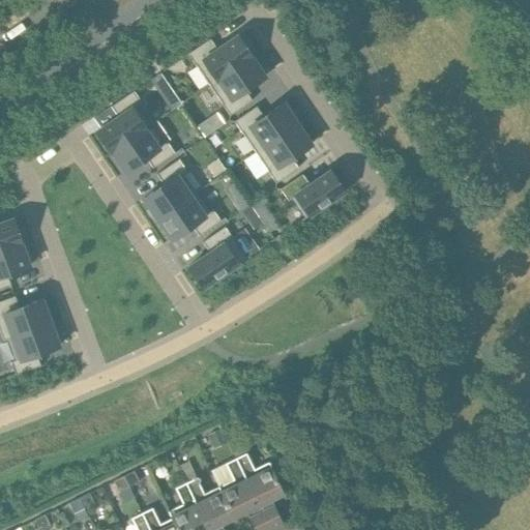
[(210,38),(187,53),(209,85),(252,56),(253,56),(238,35),(217,49),(210,38)]
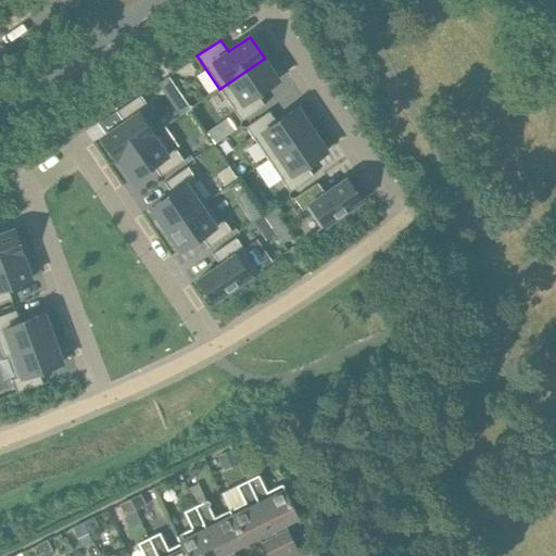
[(264,59),(219,89),(220,91),(241,121),(264,105),(257,95),(278,79),(277,77),(278,76),(272,66),(269,67),(265,61),(264,59)]
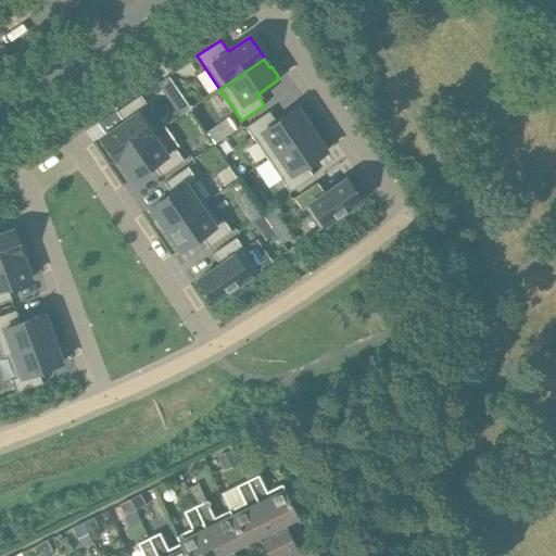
[(169,76),(158,84),(179,115),(191,108),(169,76)]
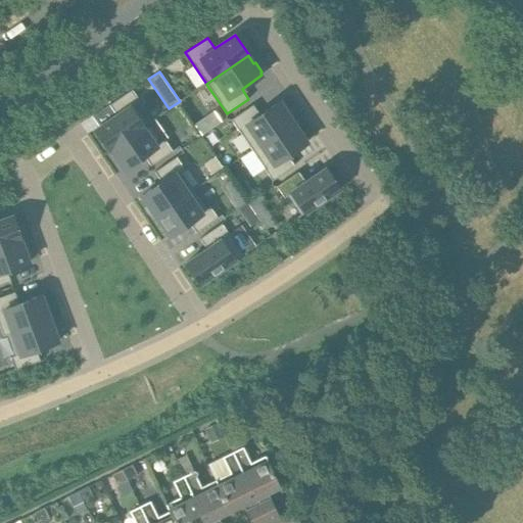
[(131,90),(109,104),(116,114),(96,129),(111,151),(145,129),(131,107),(139,101),(131,90)]
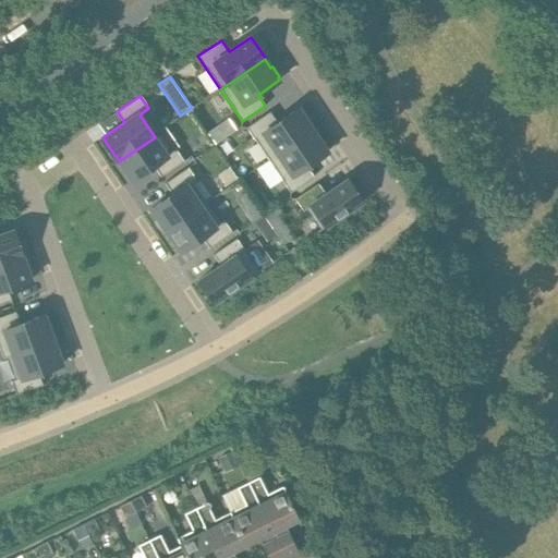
[(269,111),(246,128),(268,160),(313,130),(307,121),(308,120),(302,109),(300,110),(299,108),(277,122),(269,111)]
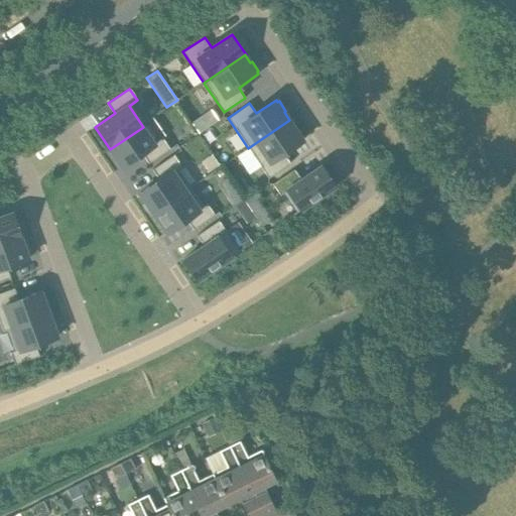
[(199,118),(191,122),(200,133),(206,129),(199,118)]
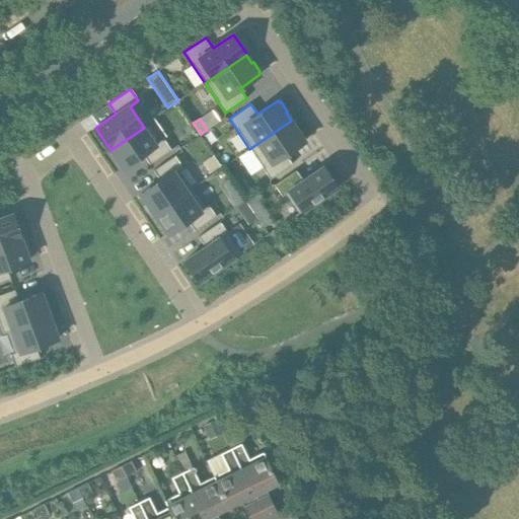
[(291,121),(249,149),(251,150),(271,178),(292,164),(285,154),(305,141),(293,123),(291,121)]
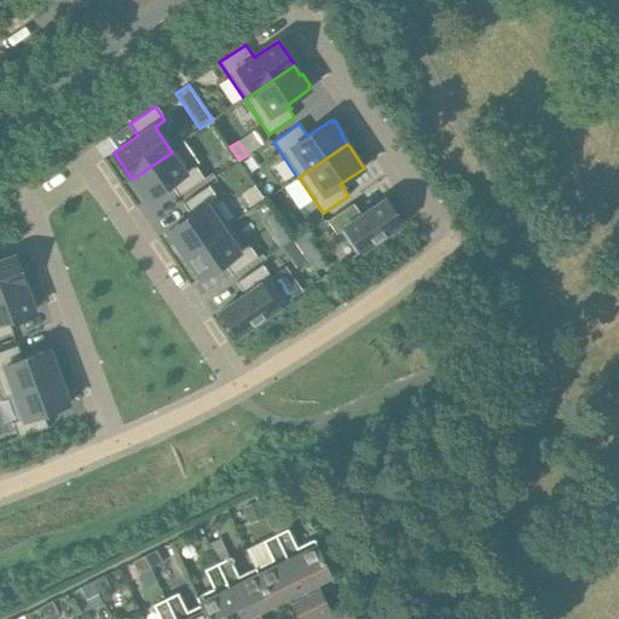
[(172,152),(132,179),(137,186),(136,187),(143,198),(144,197),(146,200),(171,184),(178,196),(204,178),(195,165),(185,171),(172,152)]
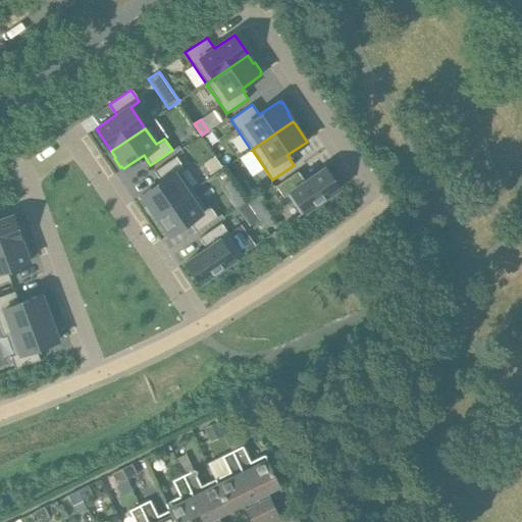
[(156,217),(194,192),(179,170),(184,168),(175,156),(154,171),(161,181),(141,195),(156,217)]
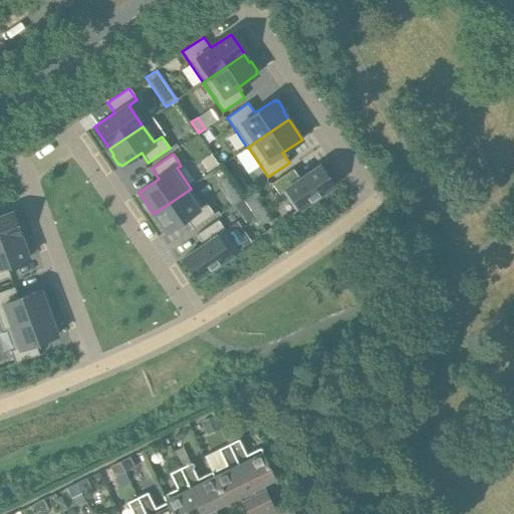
[(319,165),(300,179),(293,169),(271,183),(279,194),(283,192),(296,211),(333,186),(319,165)]
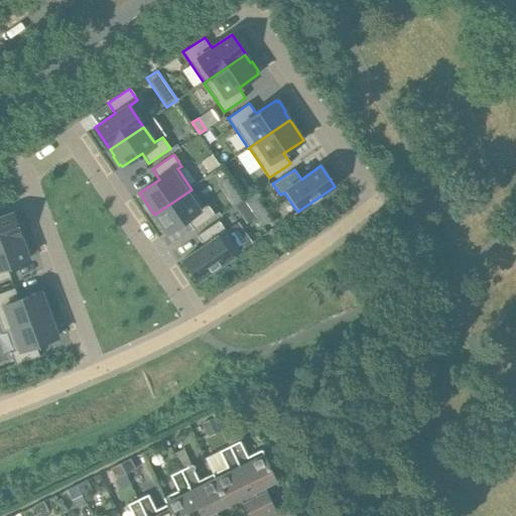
[(237,187),(226,196),(233,206),(244,199),(237,187)]
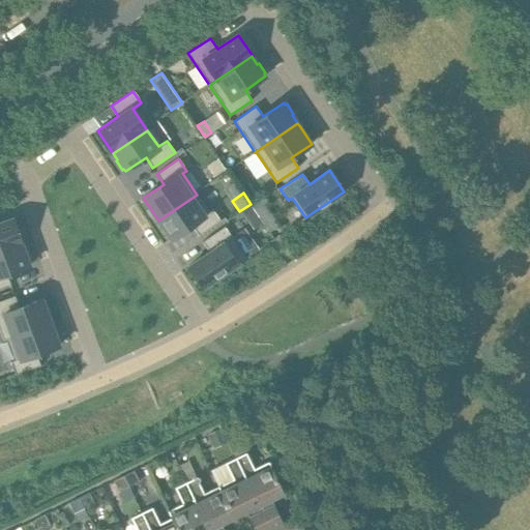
[(197,195),(158,221),(171,239),(192,225),(199,235),(221,221),(212,209),(208,211),(197,195)]
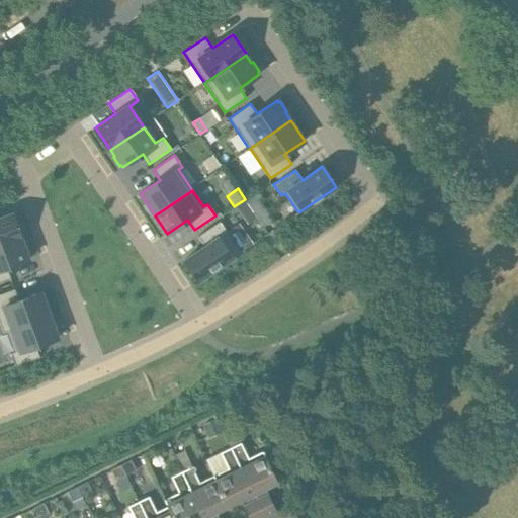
[(263,205),(253,211),(264,227),(273,221),(263,205)]
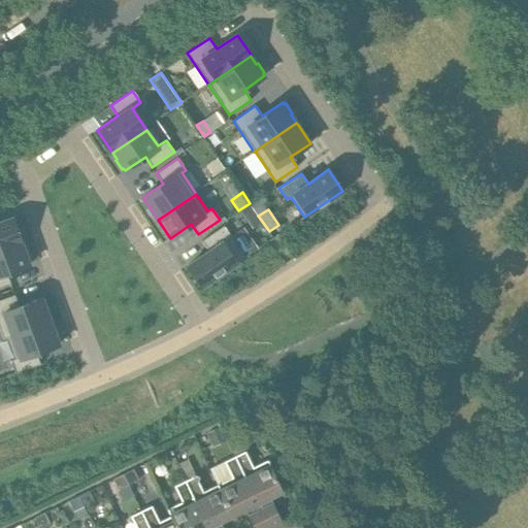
[(0,249),(22,240),(12,218),(0,222),(0,249)]
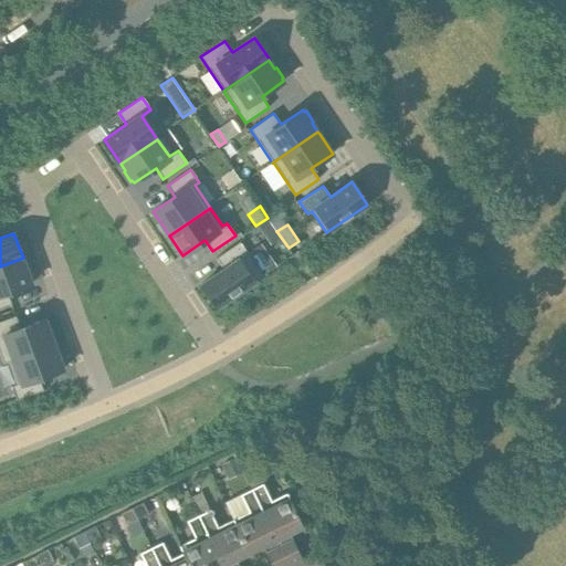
[(223,269),(202,284),(218,306),(263,275),(240,242),(216,258),(223,269)]
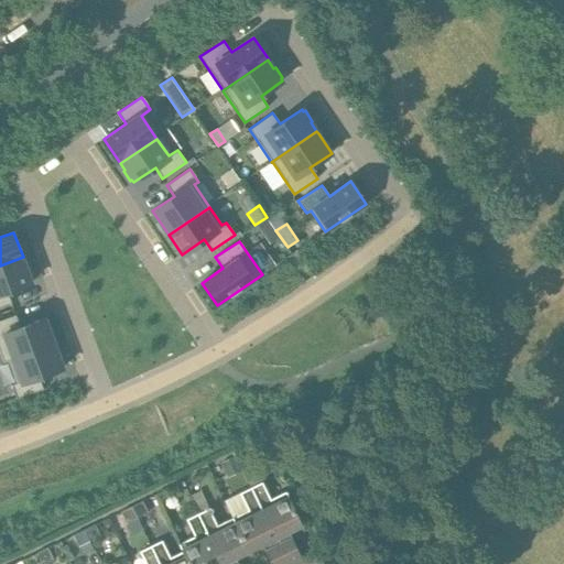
[(23,257),(0,266),(0,307),(11,303),(7,291),(31,282),(31,279),(32,279),(28,267),(26,267),(22,258),(23,257)]
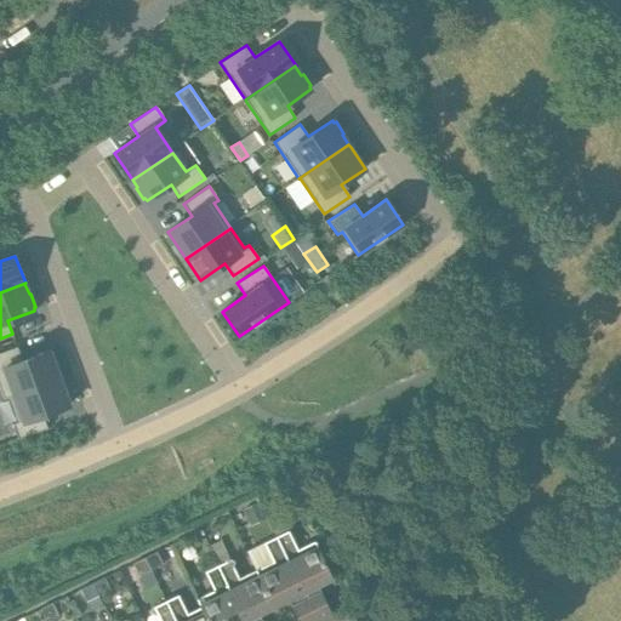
[(60,377),(50,351),(22,360),(17,346),(0,352),(0,389),(3,398),(60,377)]
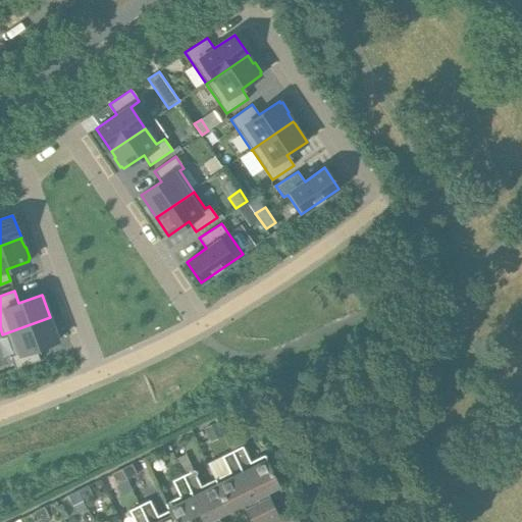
[(2,334),(3,335),(7,333),(15,355),(10,356),(15,369),(40,360),(36,349),(58,340),(57,337),(59,337),(55,326),(53,326),(50,317),(2,334)]
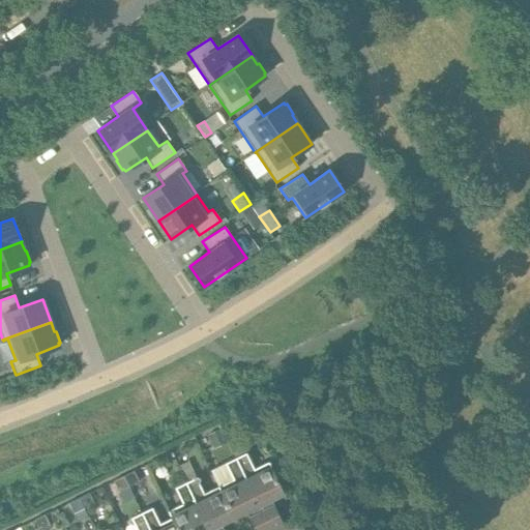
[(208,435),(212,444),(226,437),(222,428),(208,435)]
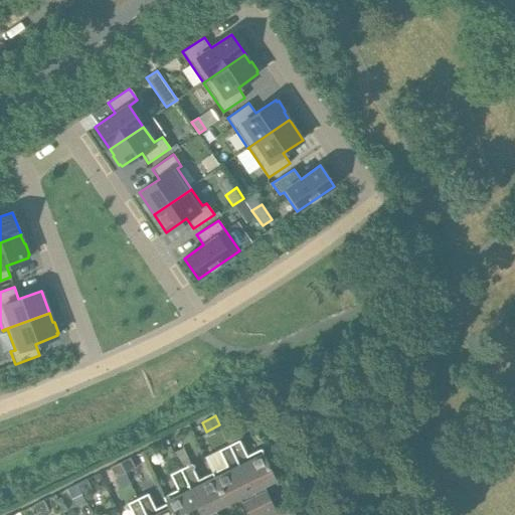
[(239,439),(229,444),(263,514),(273,514),(278,513),(264,485),(277,478),(262,447),(246,454),(239,439)]
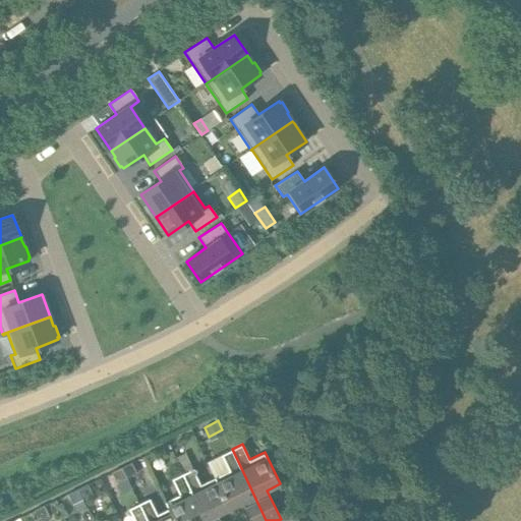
[(266,520),(232,449),(221,454),(229,469),(215,476),(230,508),(242,502),(251,520),(266,520)]
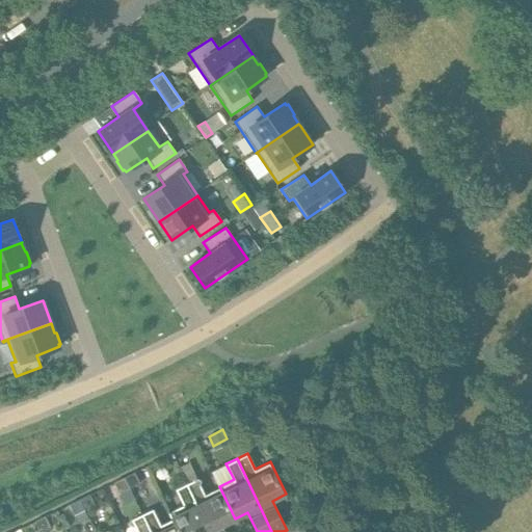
[(135,471),(124,476),(129,486),(139,481),(135,471)]
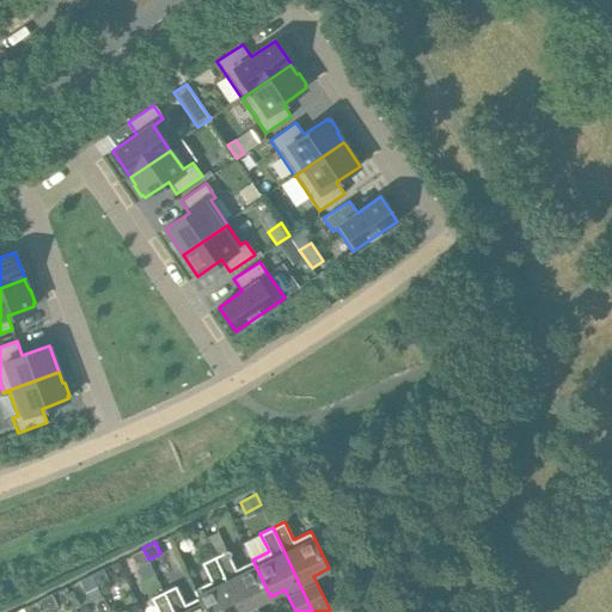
[(136,565),(148,560),(142,548),(130,554),(136,565)]
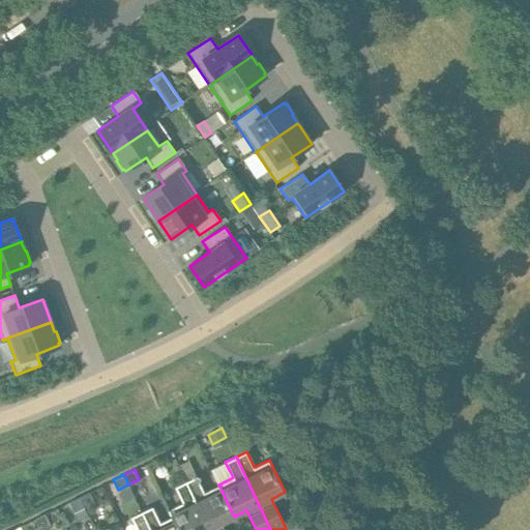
[(186,480),(209,529),(224,529),(221,523),(234,517),(218,484),(204,492),(196,476),(186,480)]
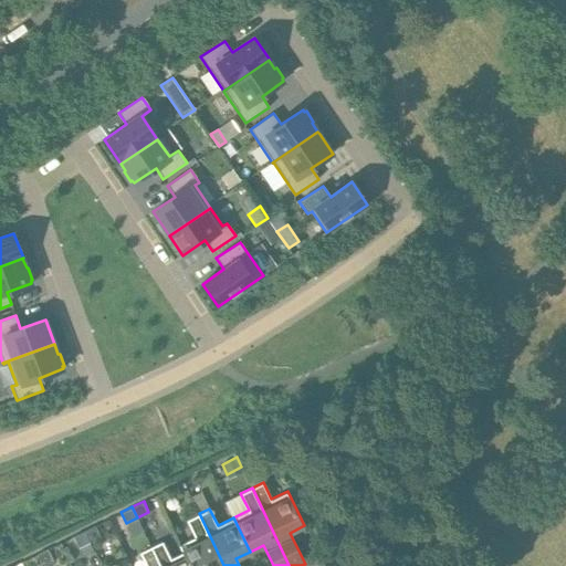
[(187,520),(195,535),(179,543),(190,565),(223,565),(199,513),(187,520)]
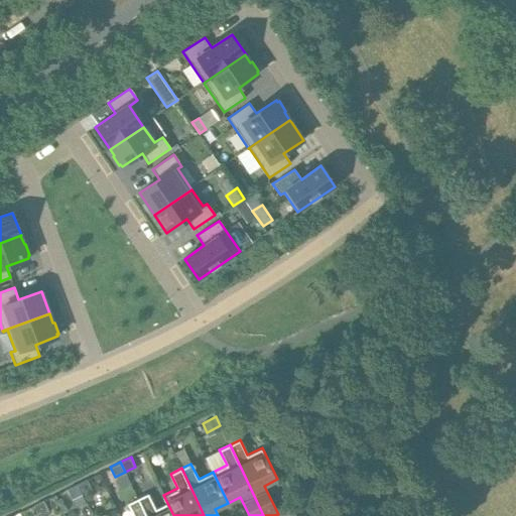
[(87,478),(76,484),(81,493),(92,488),(87,478)]
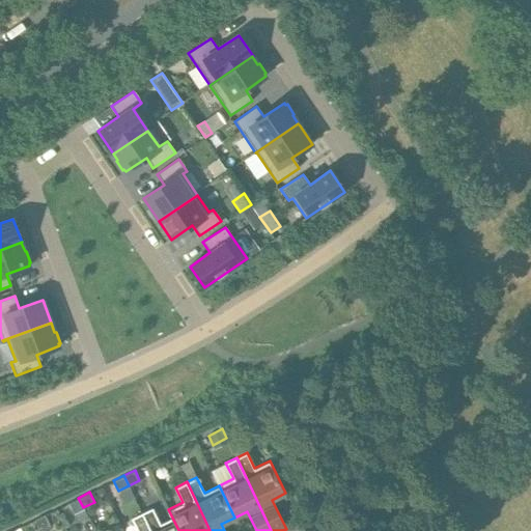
[(83,507),(78,498),(68,502),(74,512),(83,507)]
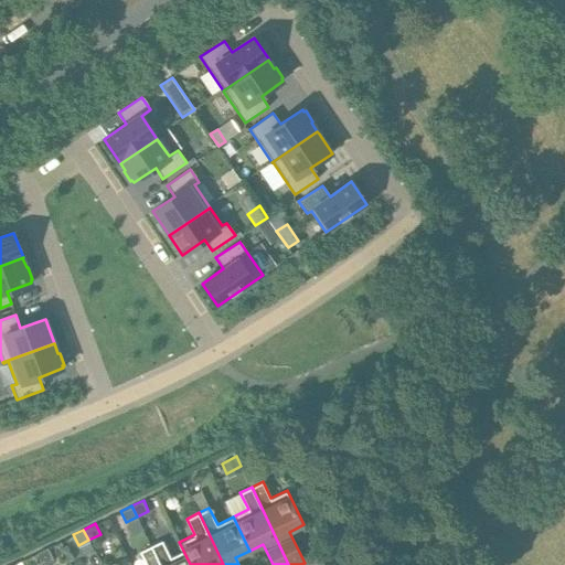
[(189,564),(182,550),(170,555),(162,540),(151,545),(160,564),(189,564)]
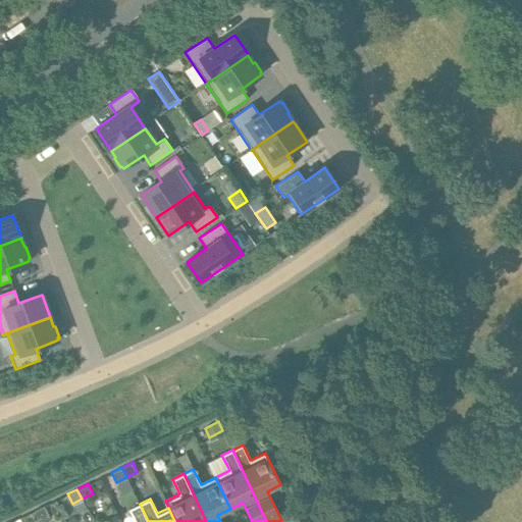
[(135,521),(148,521),(140,504),(128,509),(135,521)]
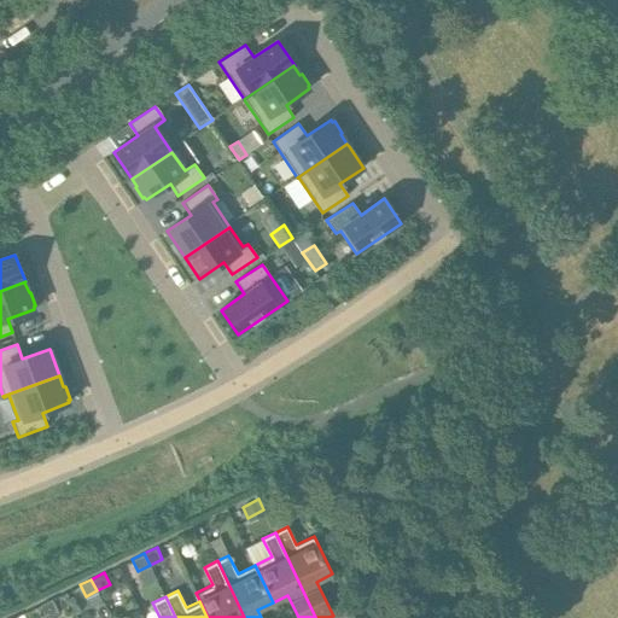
[(57,610),(52,598),(41,604),(46,616),(57,610)]
